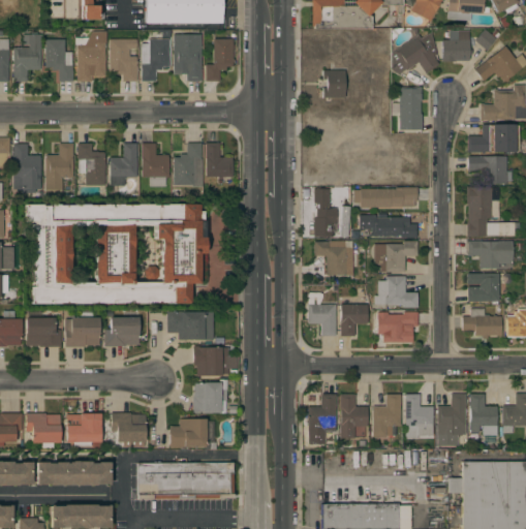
[(83,0),(92,0),(92,5),(99,5),(99,19),(83,19),(83,0)]
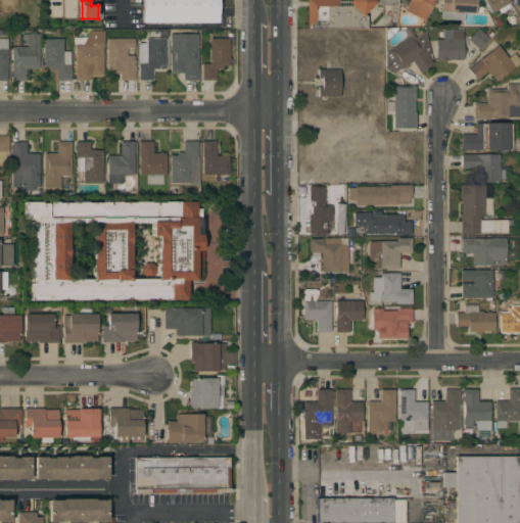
[(222,0),(222,25),(145,25),(145,0),(222,0)]
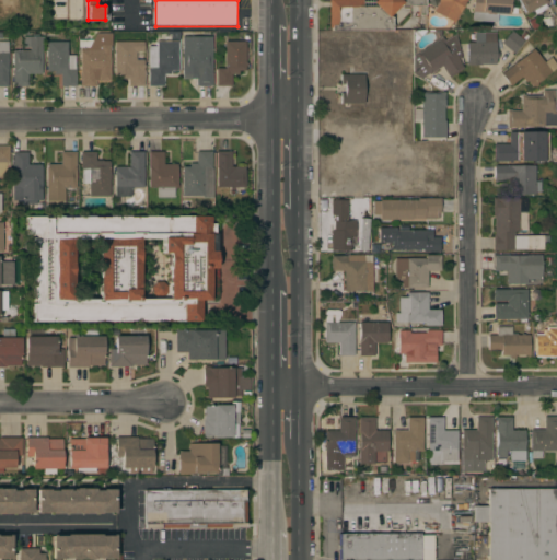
[(427,0),(428,16),(421,16),(421,7),(404,7),(403,6),(393,16),(395,19),(395,31),(366,32),(334,32),(334,27),(331,27),(331,0),(366,0),(366,7),(379,8),(374,3),(376,0),(427,0)]
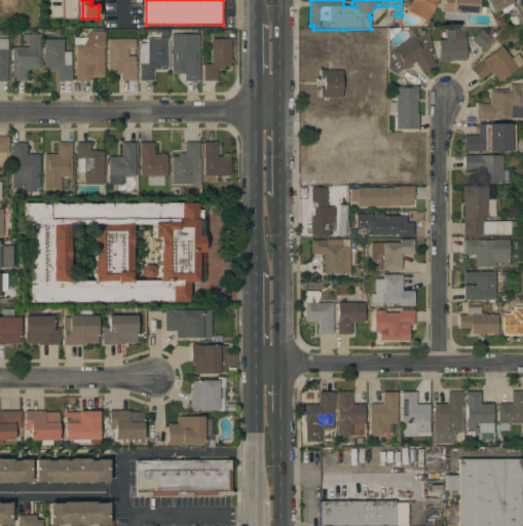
[(439,0),(428,21),(408,10),(413,0),(439,0)]
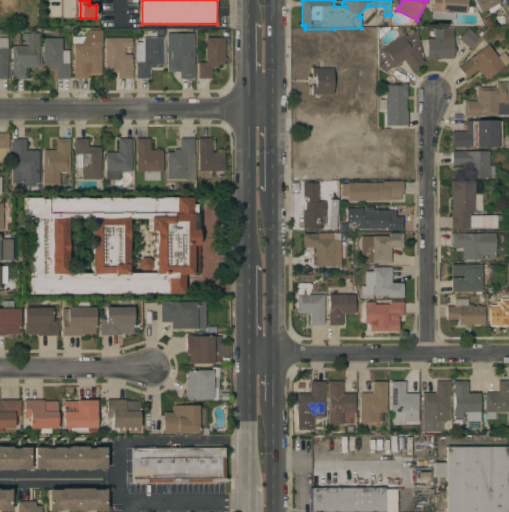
[(435,0),(468,0),(467,13),(457,13),(456,20),(433,18),(435,0)]
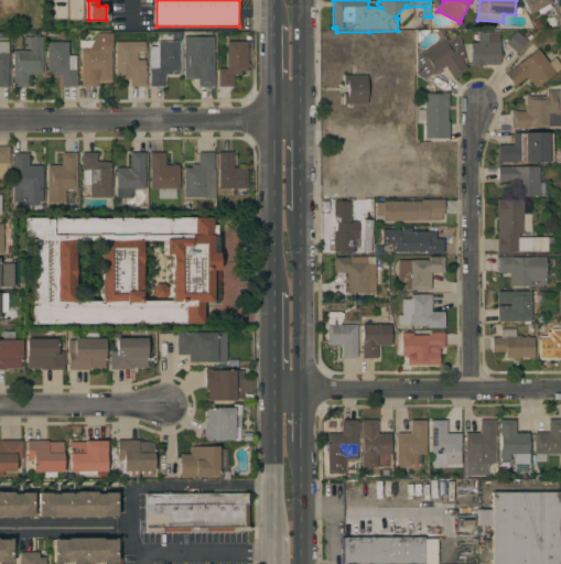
[(524,0),(551,0),(553,2),(552,3),(554,8),(549,11),(550,14),(545,18),(539,9),(531,13),(524,0)]
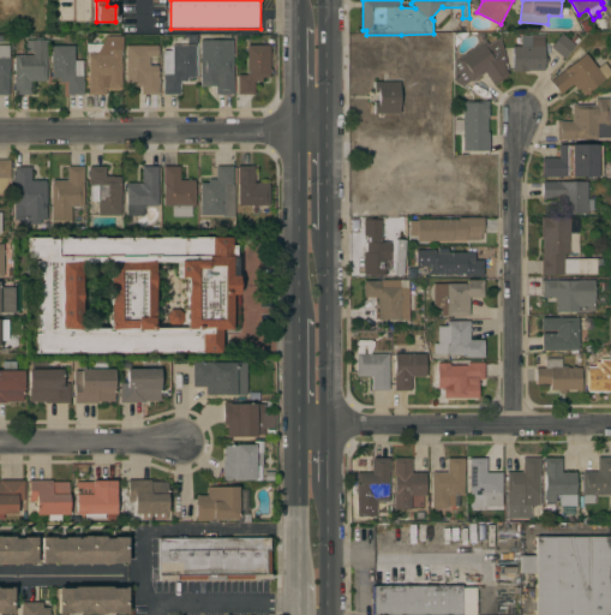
[(598,22),(606,19),(610,28),(601,30),(598,22)]
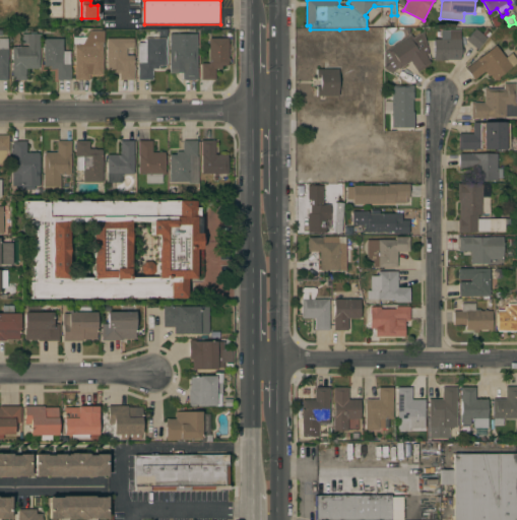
[(493,20),(498,17),(502,24),(497,27),(493,20)]
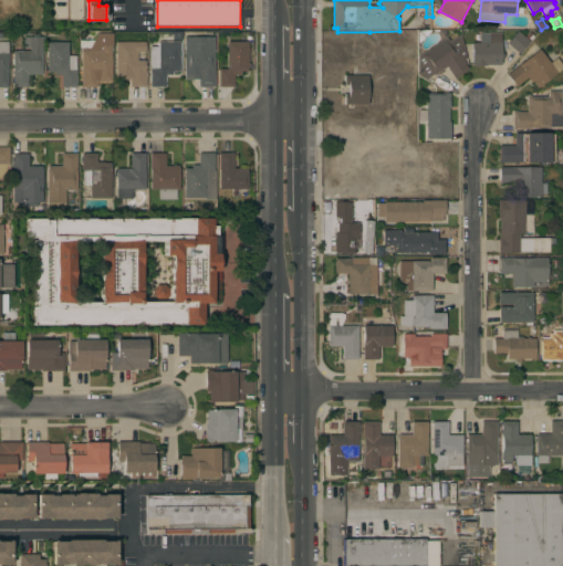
[(532,41),(522,53),(510,43),(520,31),(532,41)]
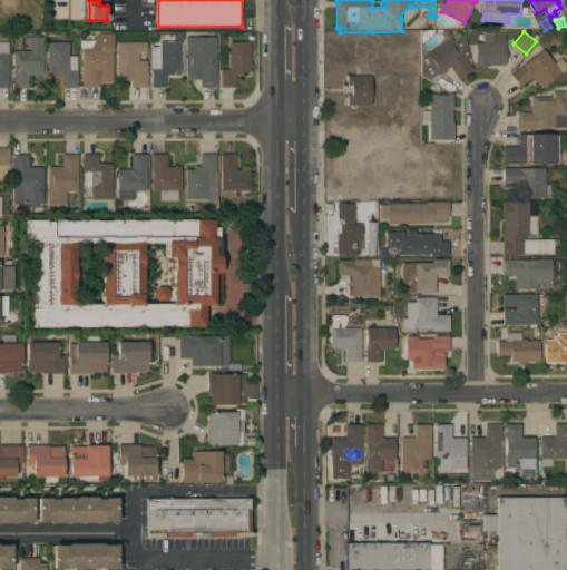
[(533,37),(537,32),(541,37),(537,41),(533,37)]
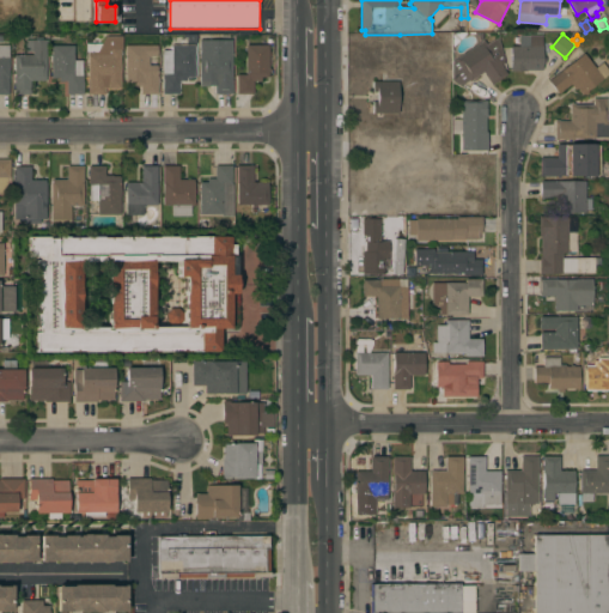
[(126,36),(126,50),(123,50),(123,89),(108,89),(108,95),(91,95),(91,52),(89,52),(89,44),(104,43),(108,36),(126,36)]
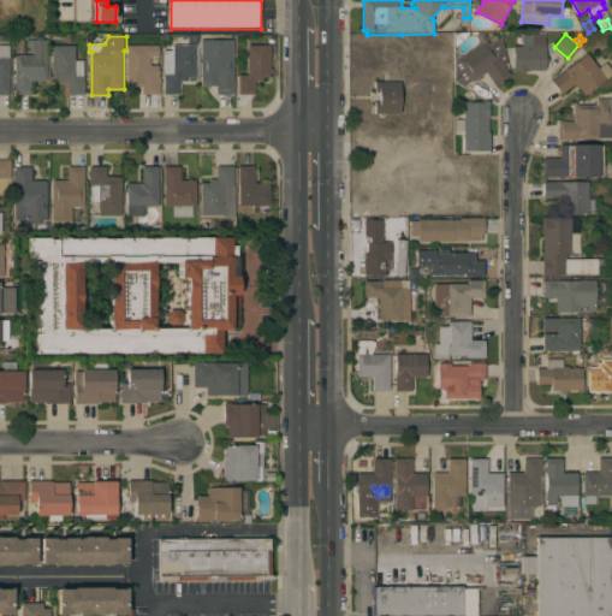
[(547,58),(551,58),(551,64),(547,64),(547,70),(532,70),(532,71),(516,71),(516,47),(524,47),(524,36),(535,36),(547,36),(547,58)]
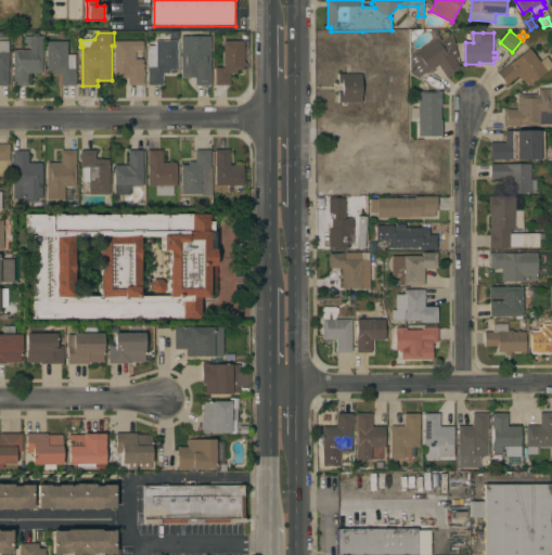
[(15,50),(31,50),(31,36),(35,36),(35,34),(40,34),(40,36),(45,36),(45,71),(43,71),(43,74),(30,74),(30,86),(15,86),(15,50)]
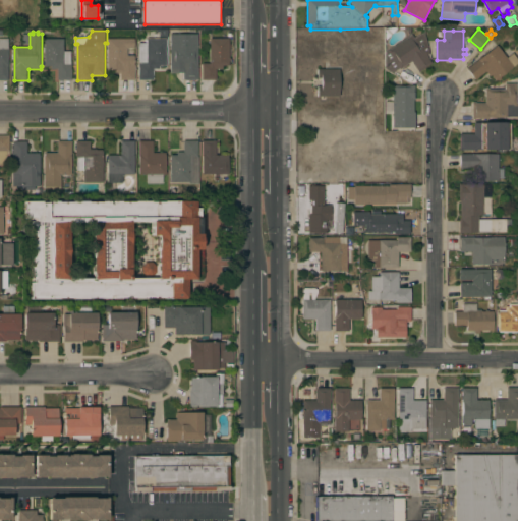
[(428,56),(434,63),(420,72),(413,61),(402,69),(401,68),(394,73),(387,69),(387,53),(413,35),(416,39),(426,32),(432,53),(428,56)]
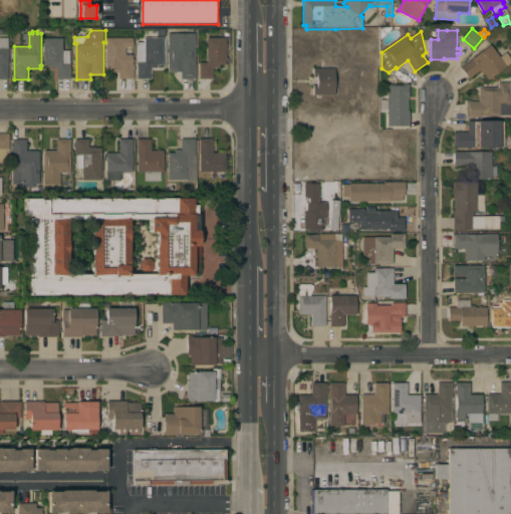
[(197,78),(183,78),(183,72),(170,72),(170,33),(197,34),(197,78)]
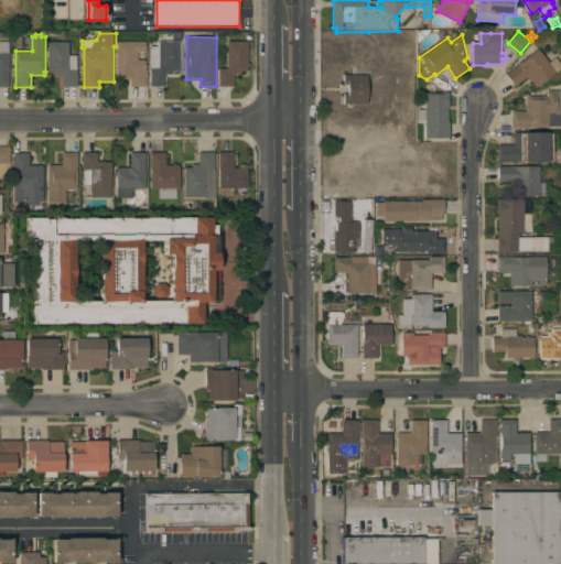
[(11,87),(0,87),(0,41),(10,41),(11,87)]
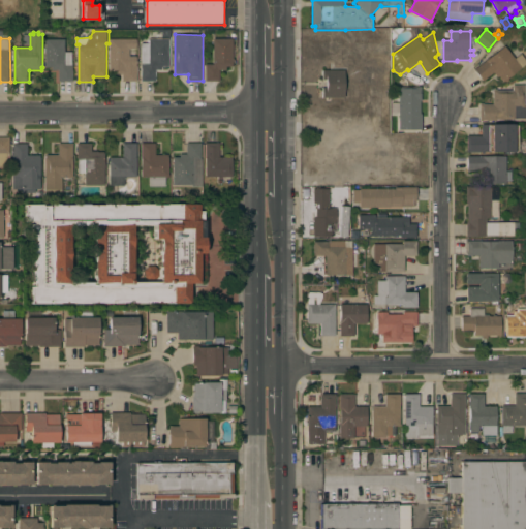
[(47,39),(73,39),(73,65),(74,65),(74,82),(60,82),(60,70),(53,70),(53,67),(47,67),(47,39)]
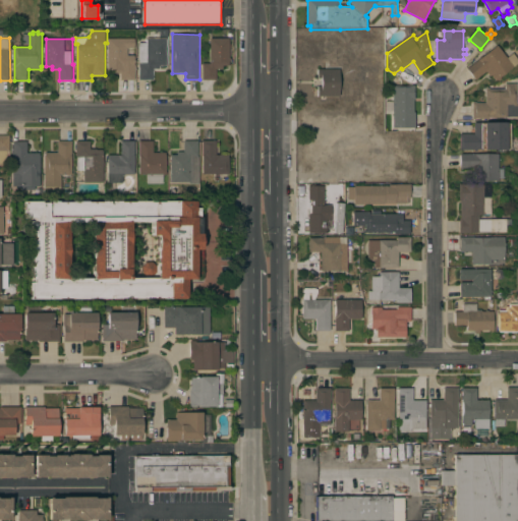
[(136,80),(122,80),(122,73),(115,73),(115,70),(109,70),(109,39),(136,39),(136,80)]
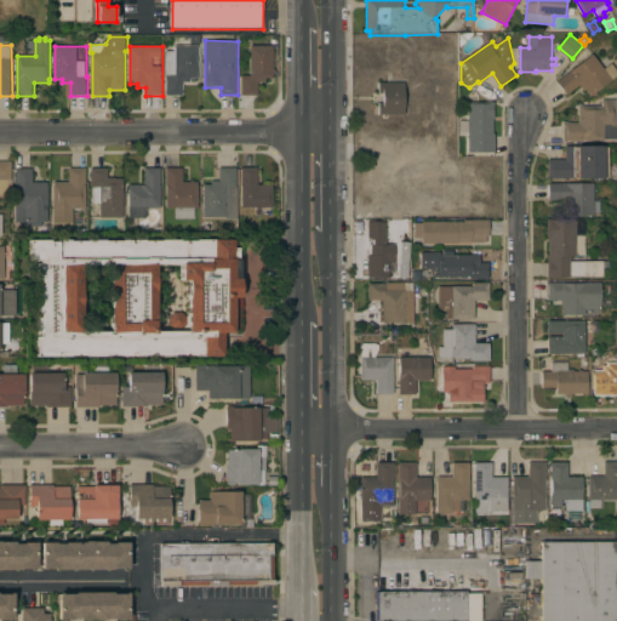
[(200,78),(192,78),(192,83),(184,83),(184,96),(167,96),(167,77),(177,77),(177,75),(169,75),(169,51),(177,51),(177,46),(200,46),(200,78)]
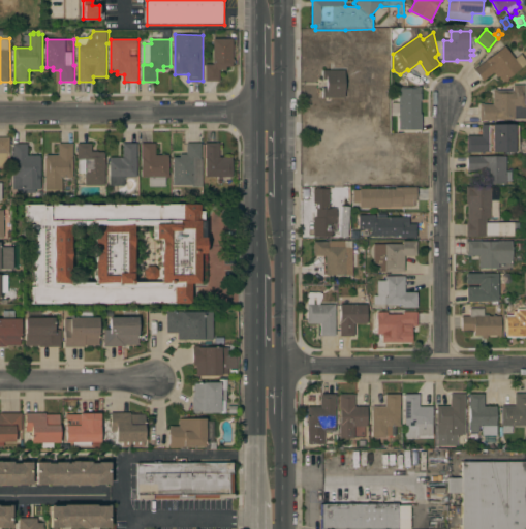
[(234,66),(227,66),(227,70),(221,70),(221,82),(207,81),(207,64),(215,64),(215,39),(234,39),(234,66)]
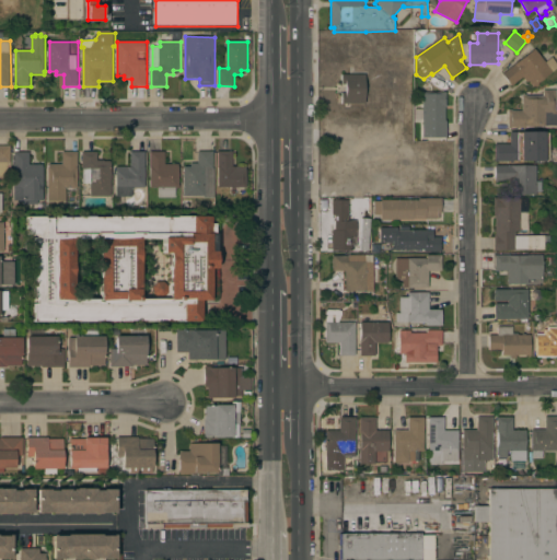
[(547,62),(553,57),(556,61),(556,69),(540,83),(541,84),(536,89),(530,81),(529,82),(524,77),(515,84),(517,86),(514,88),(503,74),(528,55),(524,50),(532,44),(547,62)]
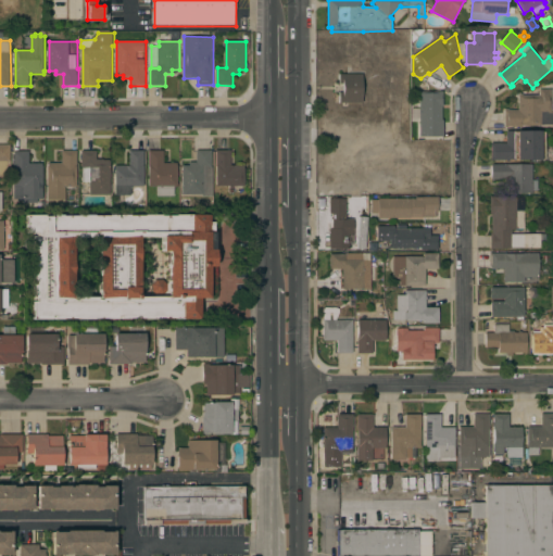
[(364,74),(364,102),(341,102),(341,92),(344,92),(344,84),(341,84),(341,74),(364,74)]
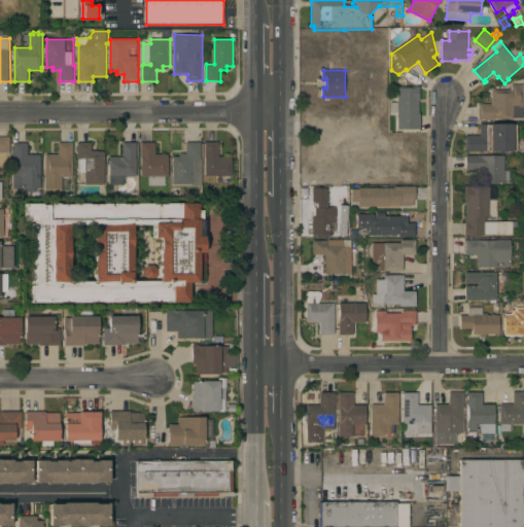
[(480,104),(483,104),(492,104),(493,90),(497,90),(512,91),(513,84),(523,84),(523,118),(516,118),(516,119),(497,119),(497,120),(483,120),(480,120),(480,104)]
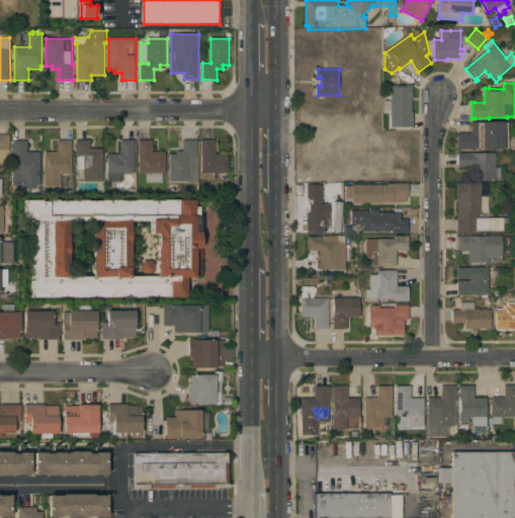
[(414,85),(414,99),(413,99),(413,111),(415,111),(415,128),(392,128),(392,85),(414,85)]
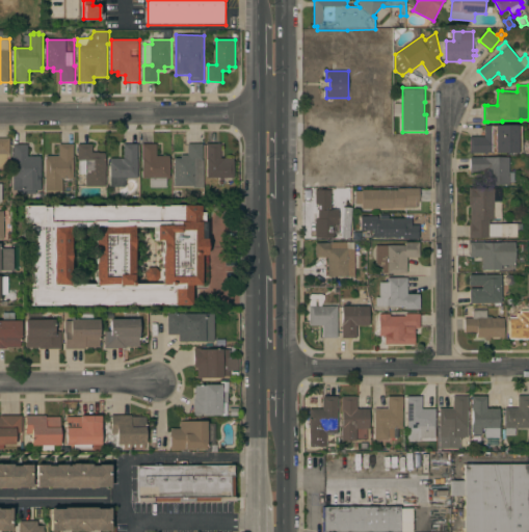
[(493,126),(494,154),(471,154),(471,136),(485,136),(485,126),(493,126)]
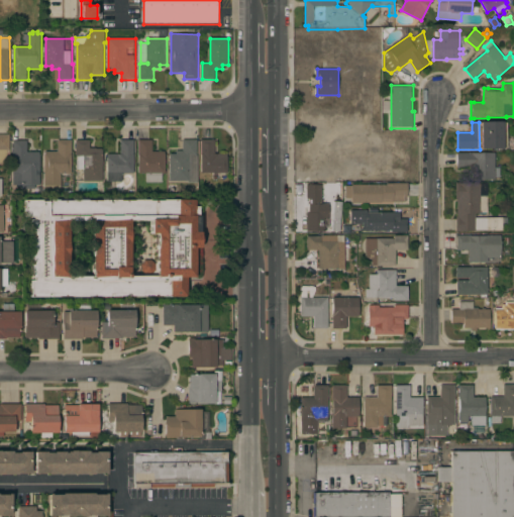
[(508,148),(483,149),(483,123),(507,122),(508,148)]
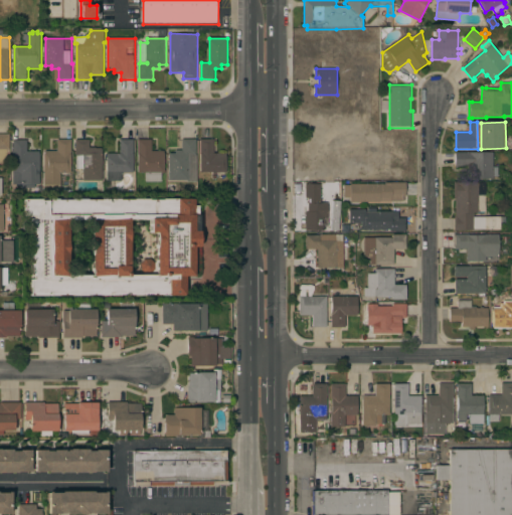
[(10,149),(9,149),(9,153),(1,153),(1,149),(0,149),(0,134),(11,134),(10,149)]
